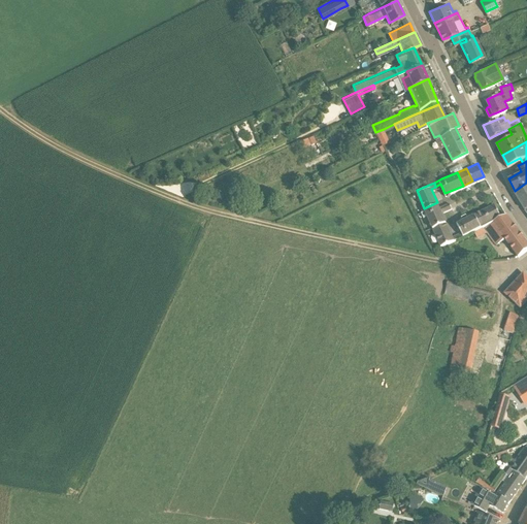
[(526,183),(515,191),(525,207),(526,209),(526,183)]
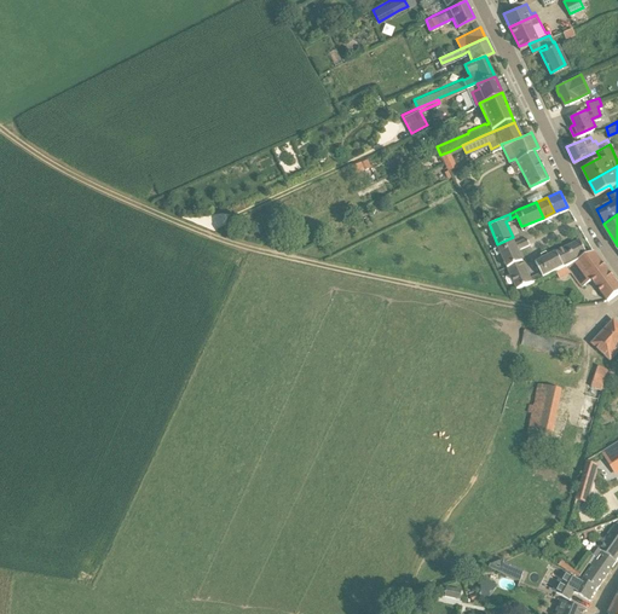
[(518,248),(517,247),(514,241),(513,237),(497,244),(502,255),(507,265),(523,259),(518,248)]
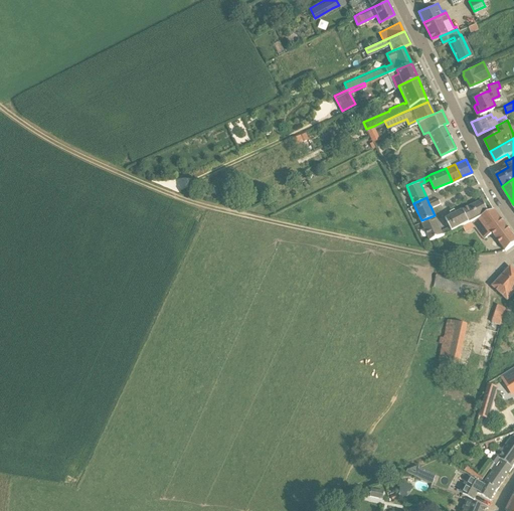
[(478,214),(488,209),(482,197),(472,202),(478,214)]
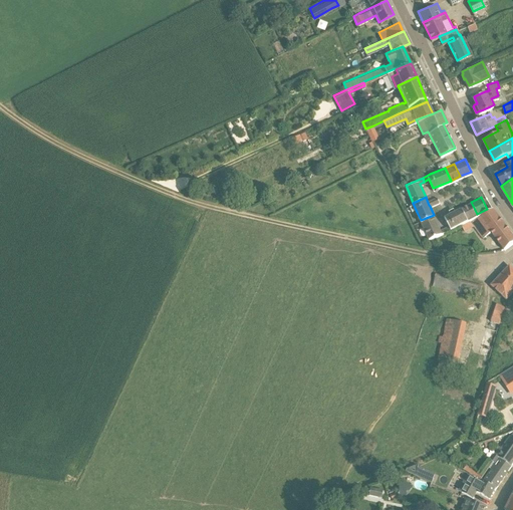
[(467,219),(477,214),(471,202),(461,207),(467,219)]
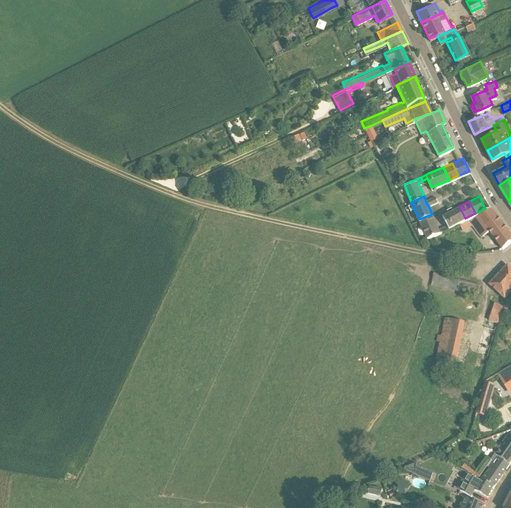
[(510,239),(510,231),(499,216),(490,205),(485,208),(475,213),(465,218),(460,221),(462,227),(473,222),(481,233),(488,229),(502,246),(510,239)]
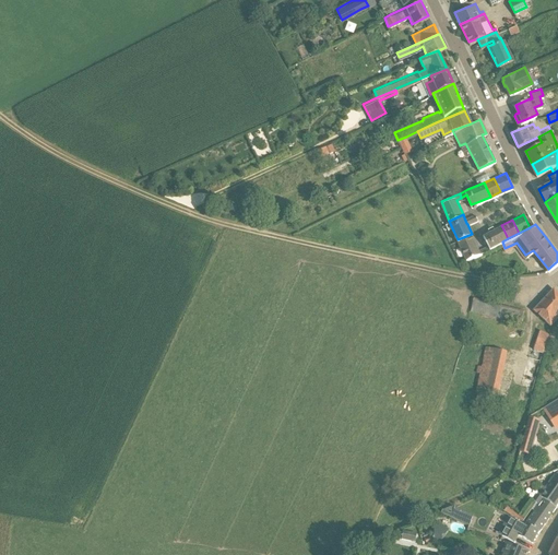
[(501,225),(486,233),(483,235),(488,244),(483,246),(484,249),(493,246),(502,241),(508,238),(501,225)]
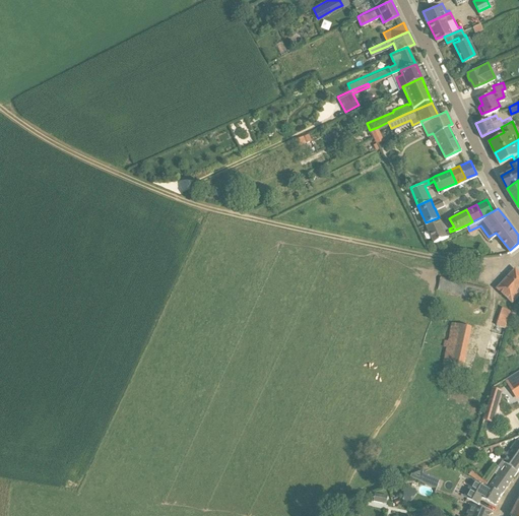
[(446,234),(450,232),(449,229),(445,231),(439,217),(426,222),(434,240),(446,234)]
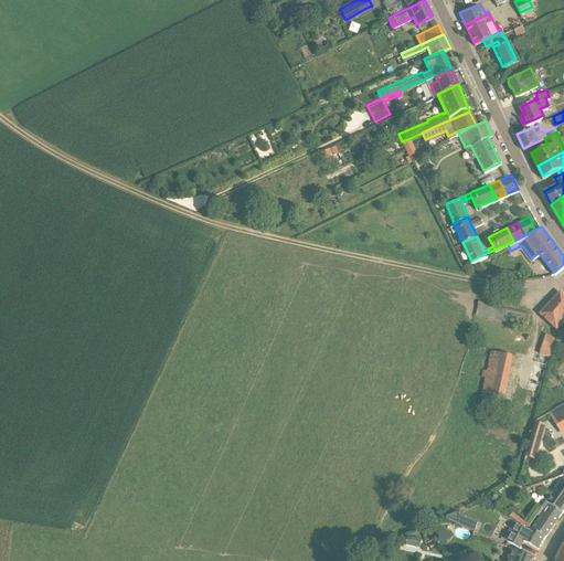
[(185,258),(179,273),(192,278),(199,264),(185,258)]
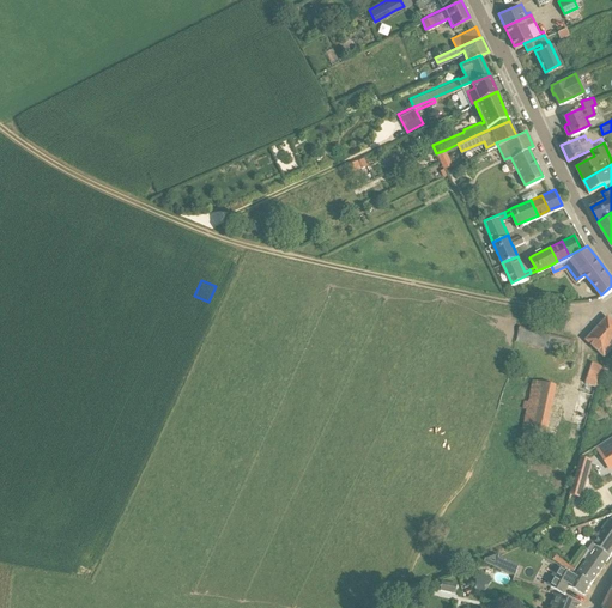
[(611,317),(607,314),(586,336),(603,354),(611,342),(611,317)]
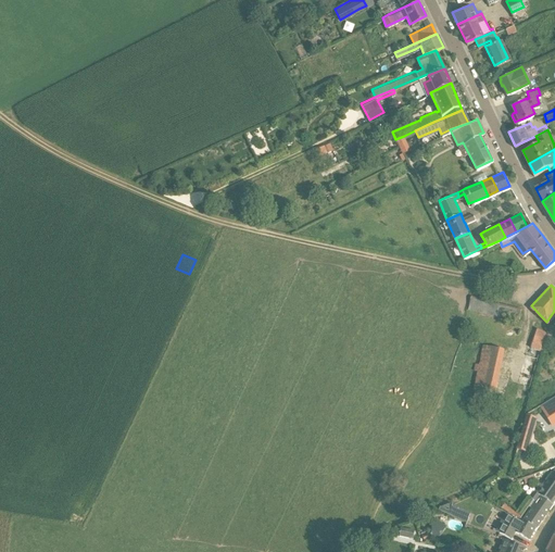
[(504,313),(518,316),(521,306),(470,293),(468,303),(468,306),(504,315),(504,313)]
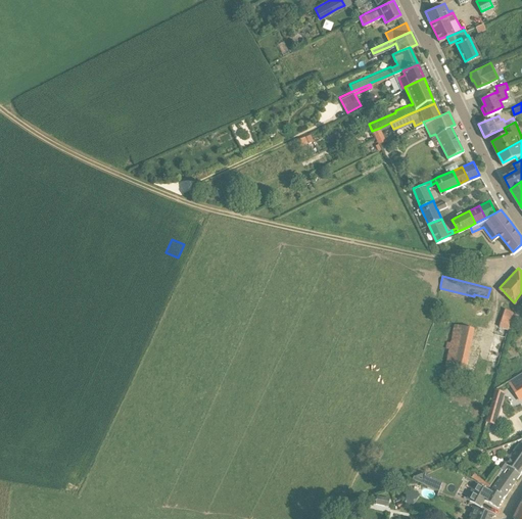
[(506,304),(499,322),(507,325),(514,309),(506,304)]
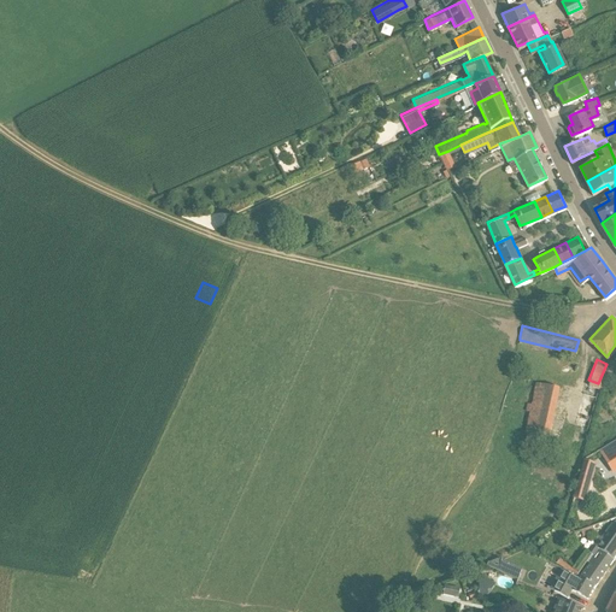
[(524,430),(544,435),(550,436),(559,386),(535,380),(532,401),(527,400),(526,406),(529,407),(524,430)]
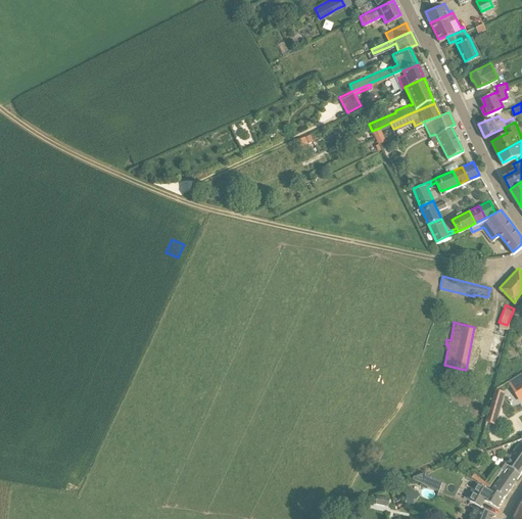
[(519,399),(521,397),(521,370),(508,379),(519,399)]
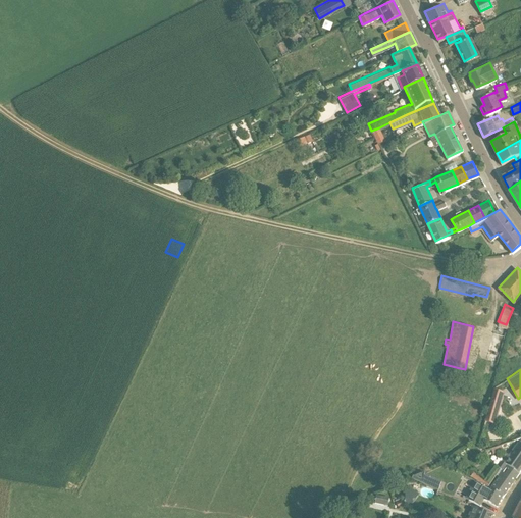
[(498,412),(504,389),(493,385),(486,409),(498,412)]
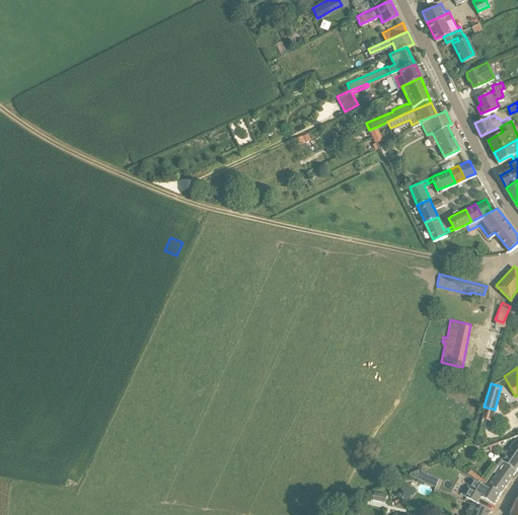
[(517,464),(517,432),(515,436),(512,440),(509,444),(501,457),(498,455),(495,461),(498,463),(501,459),(515,469),(516,467),(516,468),(517,464)]
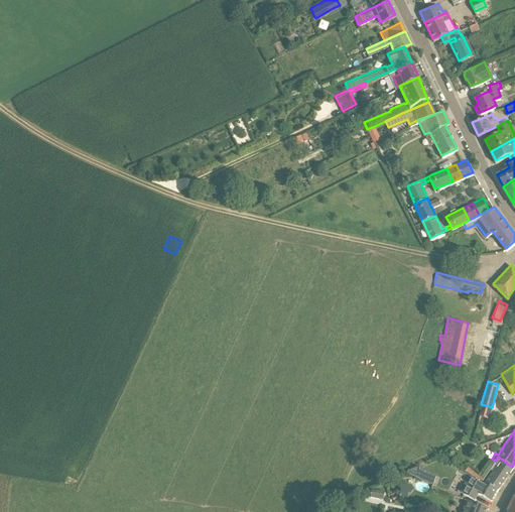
[(498,487),(512,467),(498,457),(495,461),(497,462),(485,480),(486,481),(498,487)]
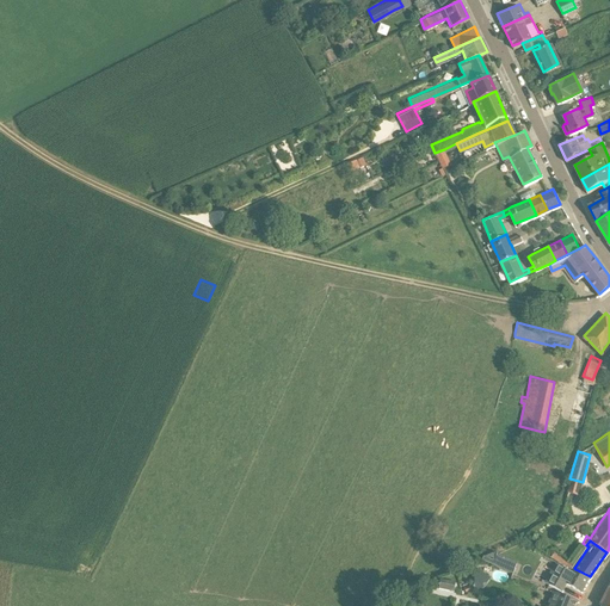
[(481,556),(492,561),(495,552),(495,551),(493,549),(481,554),(481,556)]
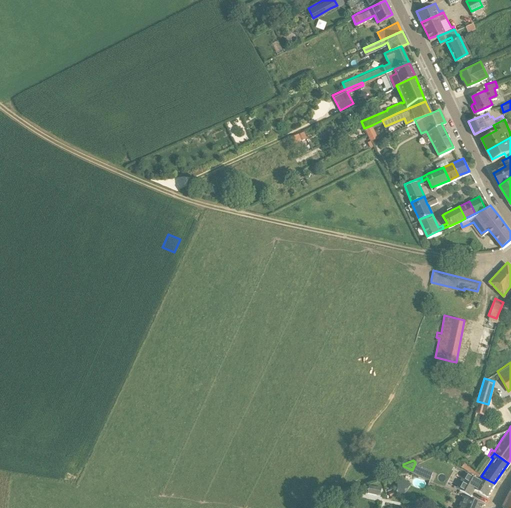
[(461,464),(478,475),(480,472),(464,460),(461,464)]
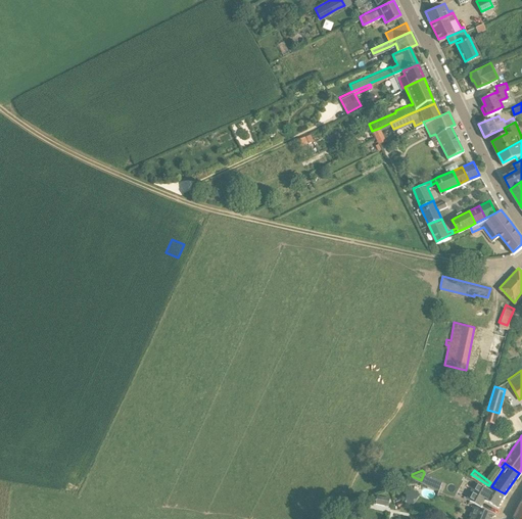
[(492,487),(491,486),(490,486),(490,487),(471,476),(470,477),(462,471),(459,475),(472,484),(471,485),(467,483),(464,487),(463,487),(462,489),(463,489),(461,492),(480,504),(484,498),(491,502),(497,505),(504,494),(505,493),(492,487)]
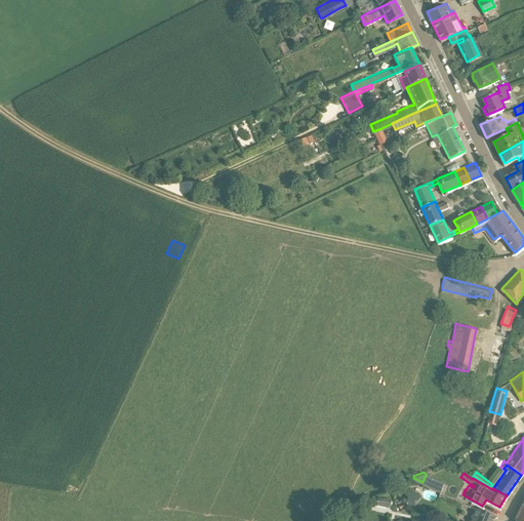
[(443,482),(426,475),(422,482),(440,489),(443,482)]
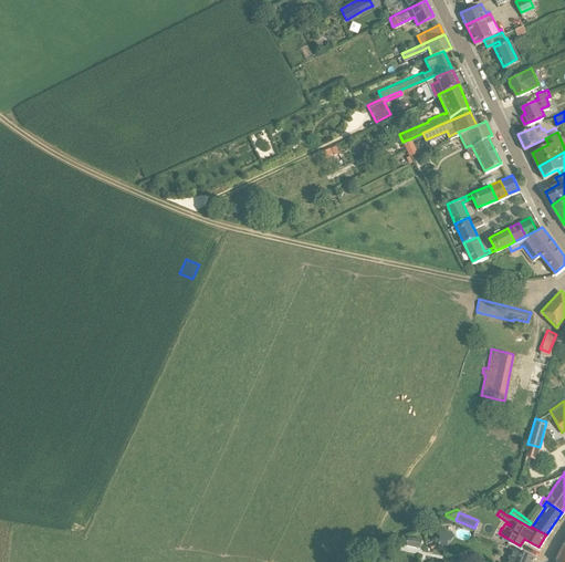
[(437,543),(449,540),(449,537),(453,531),(441,523),(435,534),(437,543)]
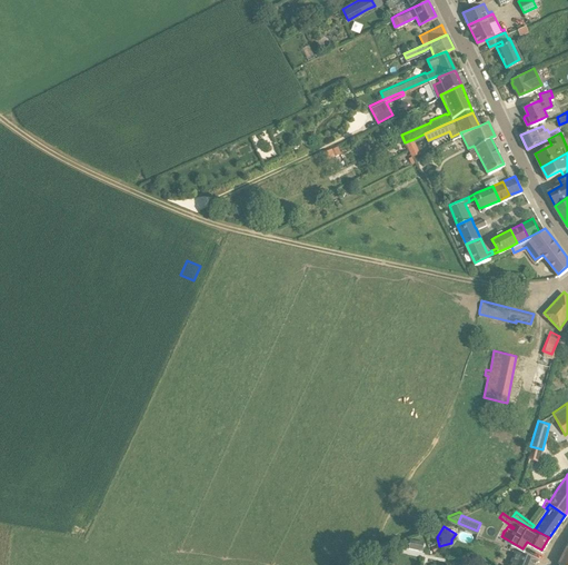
[(424,539),(409,536),(407,546),(421,549),(424,539)]
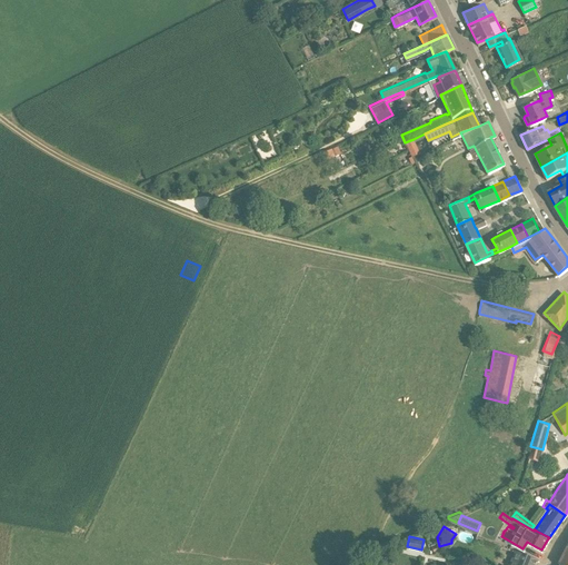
[(567,564),(567,545),(559,564),(558,564),(567,564)]
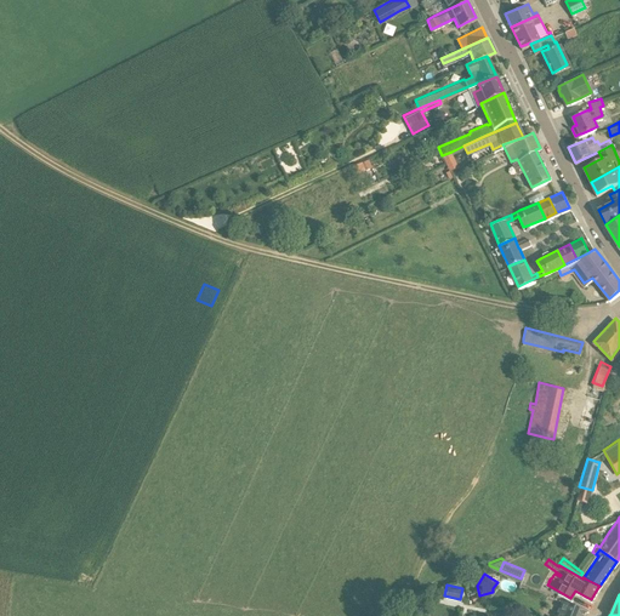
[(584,615),(587,609),(562,598),(555,615),(584,615)]
